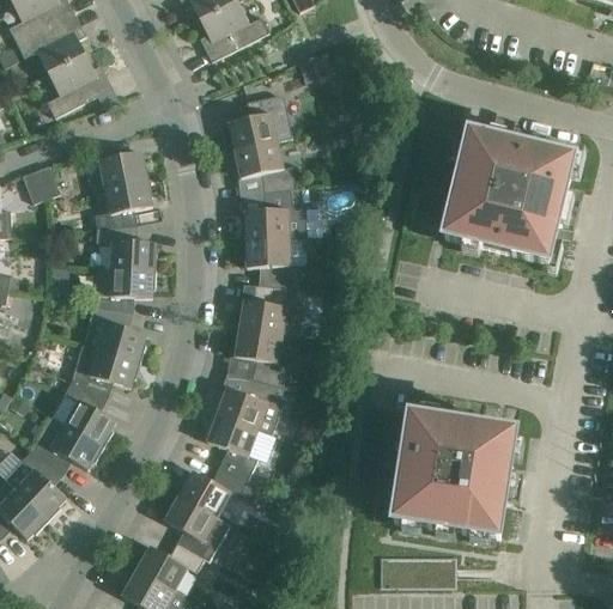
[(12,0),(22,20),(10,28),(17,42),(74,13),(67,0),(12,0)]
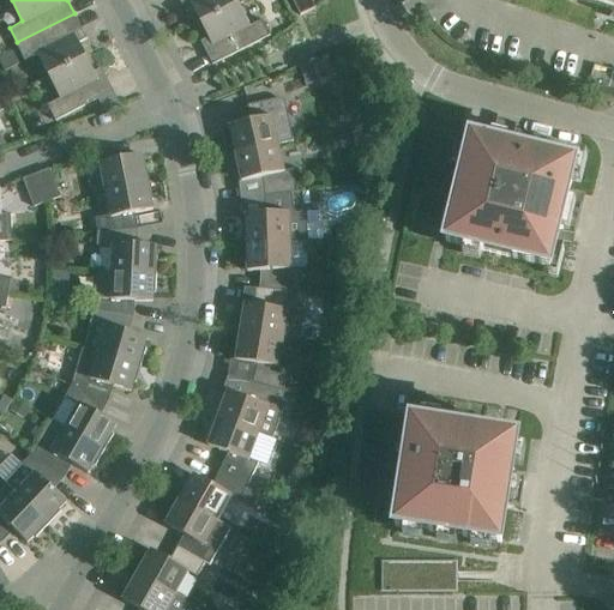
[(193,5),(200,19),(239,0),(181,0),(186,10),(193,5)]
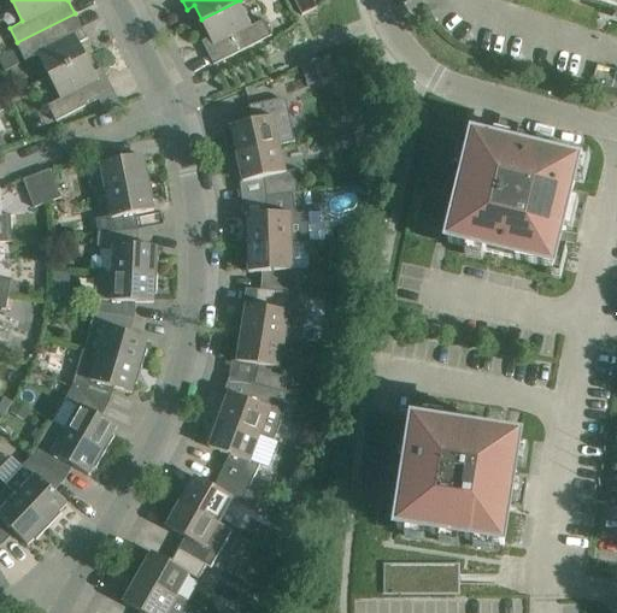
[(251,23),(240,0),(201,19),(209,34),(201,39),(213,62),(271,33),(264,17),(251,23)]
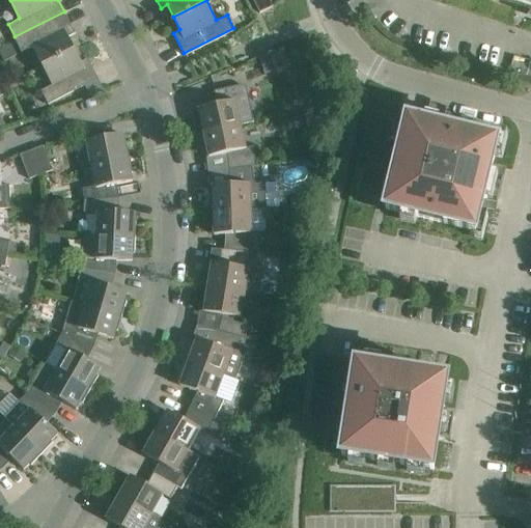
[(75,31),(64,11),(15,36),(21,50),(32,44),(42,63),(75,47),(68,34),(75,31)]
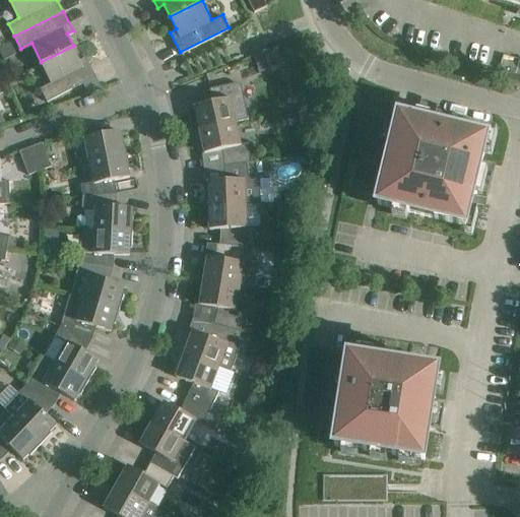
[(278,44),(270,47),(276,64),(287,60),(278,44)]
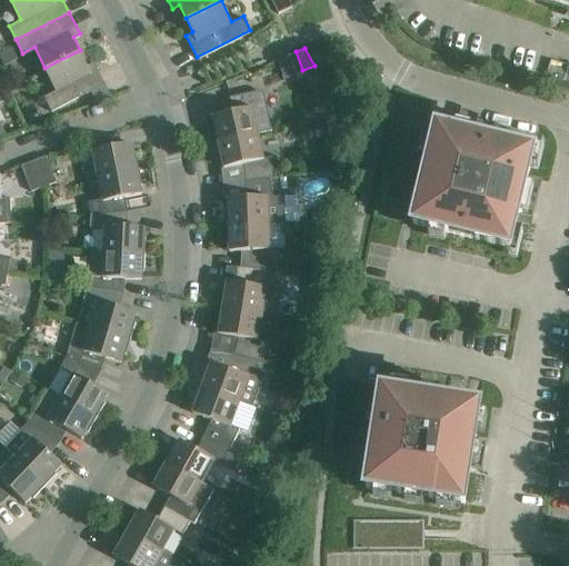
[(80,50),(45,68),(56,88),(43,95),(51,109),(105,81),(93,60),(87,63),(80,50)]
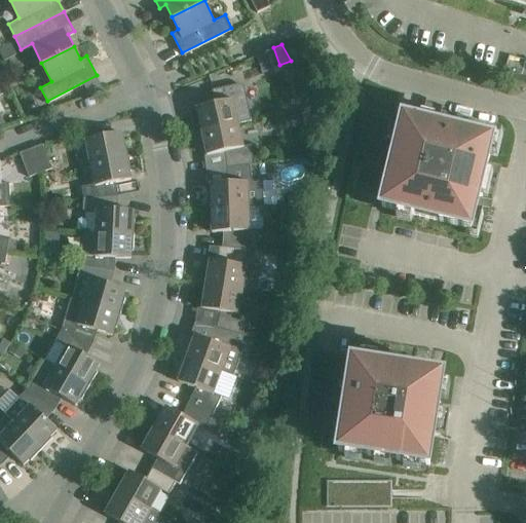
[(196,105),(201,129),(238,121),(252,118),(243,83),(239,80),(212,87),(215,101),(196,105)]
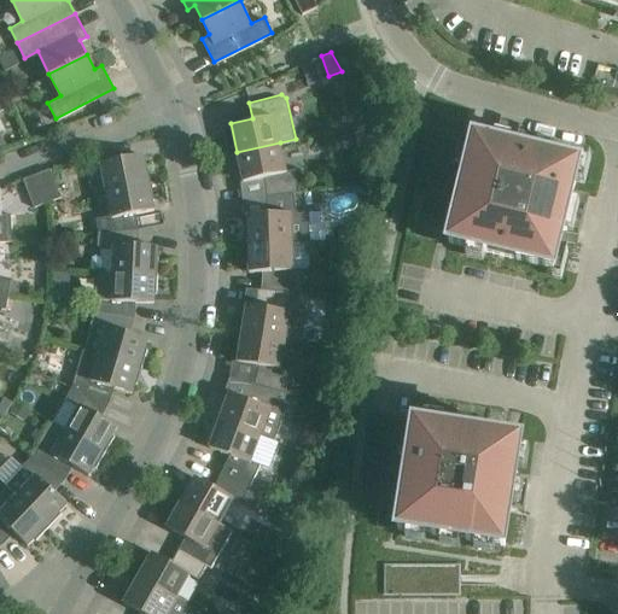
[(474,135),(449,240),(449,241),(466,245),(484,250),(554,267),(559,247),(560,239),(561,235),(563,228),(576,232),(577,229),(577,228),(577,227),(577,226),(576,226),(576,224),(575,224),(575,223),(573,223),(565,221),(569,206),(577,208),(578,208),(579,208),(581,208),(582,206),(582,205),(583,205),(583,204),(583,203),(570,199),(572,192),(572,188),(575,180),(579,161),(509,145),(493,140),(474,135)]
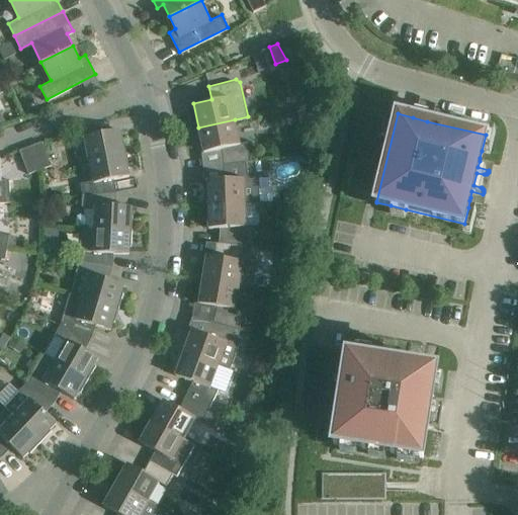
[(239,142),(235,119),(198,127),(203,151),(222,147),(224,163),(250,159),(247,140),(239,142)]
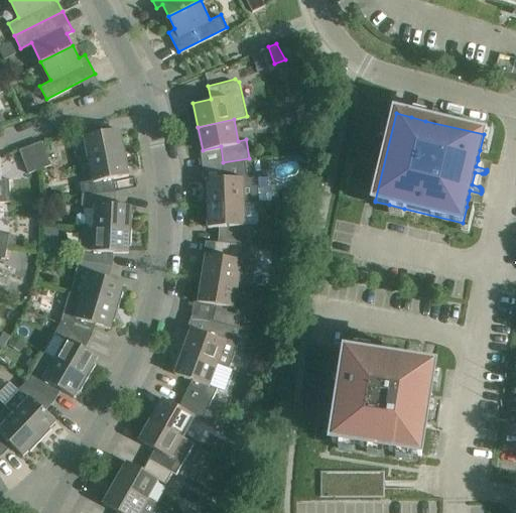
[(86,142),(60,147),(63,162),(89,157),(123,150),(126,150),(122,134),(120,135),(119,127),(85,134),(86,142)]
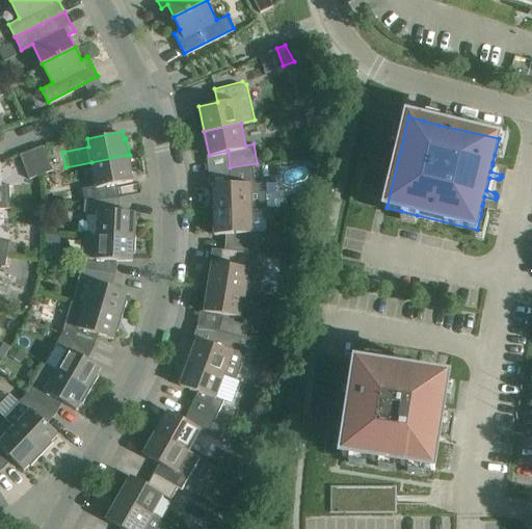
[(31,148),(41,173),(52,167),(43,143),(31,148)]
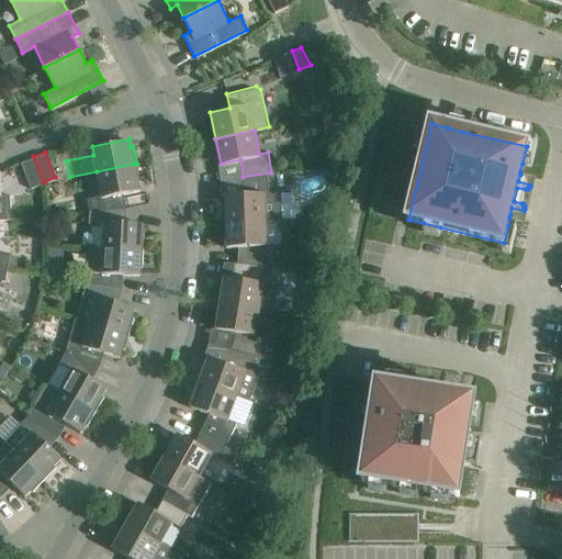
[(31,187),(43,182),(33,156),(21,160),(31,187)]
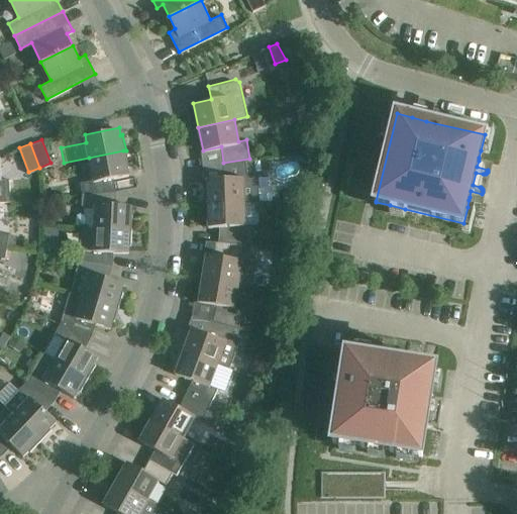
[(93,179),(80,181),(82,193),(108,191),(106,179),(128,174),(126,167),(129,167),(126,150),(123,150),(89,158),(93,179)]
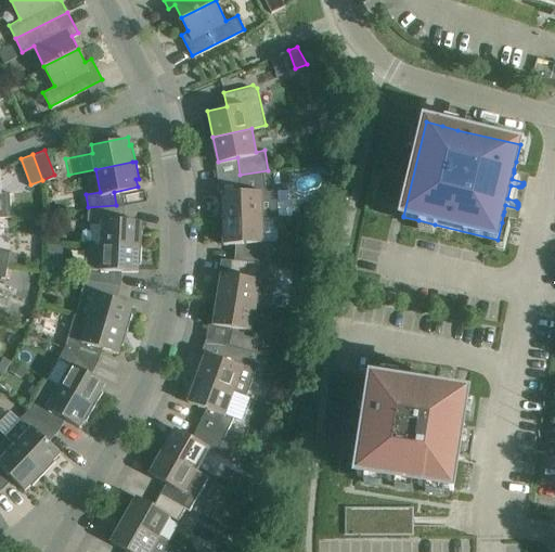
[(221,191),(222,217),(261,216),(276,215),(275,188),(273,188),(272,183),(274,183),(272,170),(268,170),(240,175),(240,190),(221,191)]
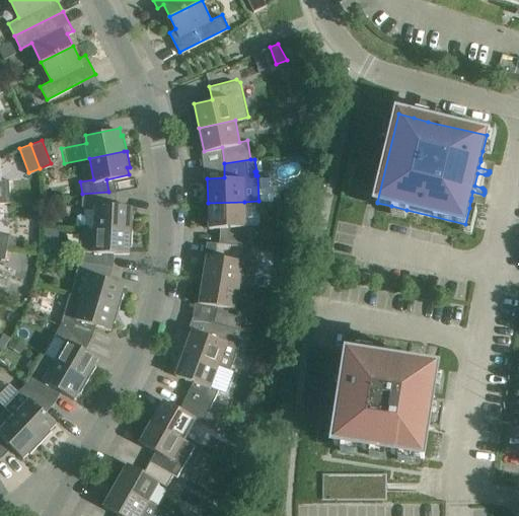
[(82,194),(82,205),(95,206),(94,227),(130,229),(132,229),(133,213),(131,213),(131,205),(108,204),(108,192),(82,194)]
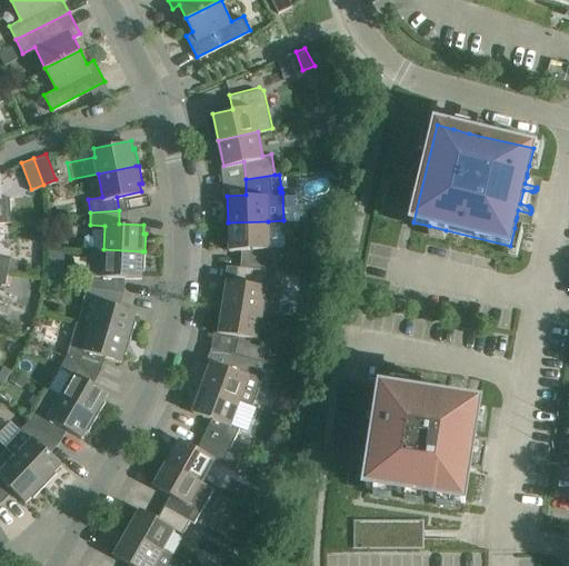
[(269,246),(268,221),(228,222),(229,249),(241,249),(240,266),(248,266),(272,267),(277,268),(278,246),(269,246)]
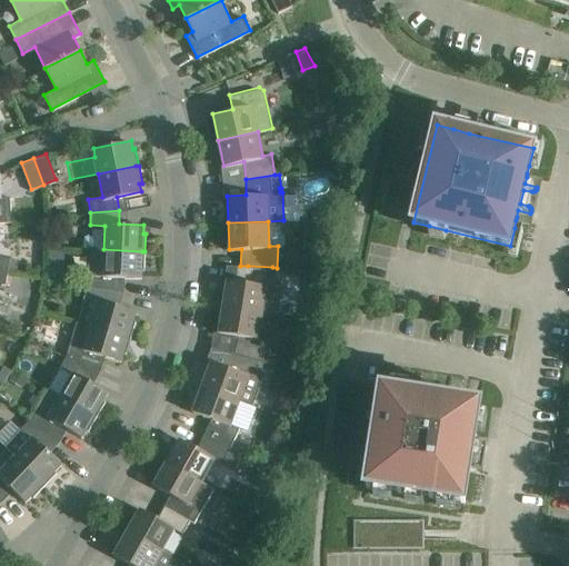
[(313,230),(310,246),(323,249),(327,232),(313,230)]
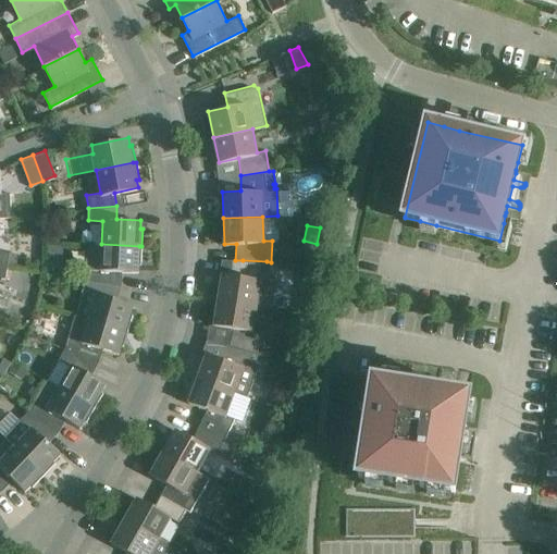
[(87,244),(85,279),(95,281),(112,283),(114,270),(138,271),(138,263),(140,263),(141,246),(139,246),(101,244),(87,244)]
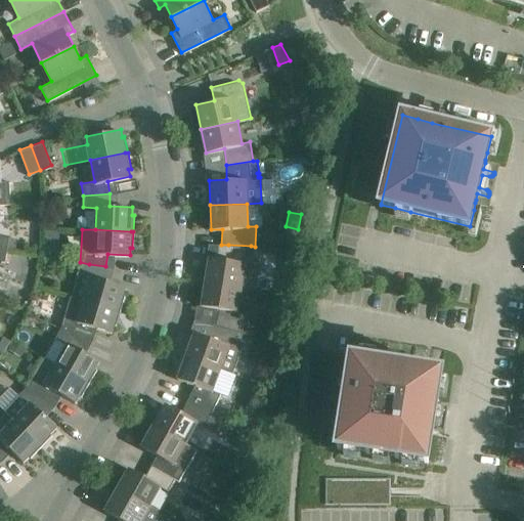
[(0,247),(7,249),(9,236),(0,234),(0,247)]
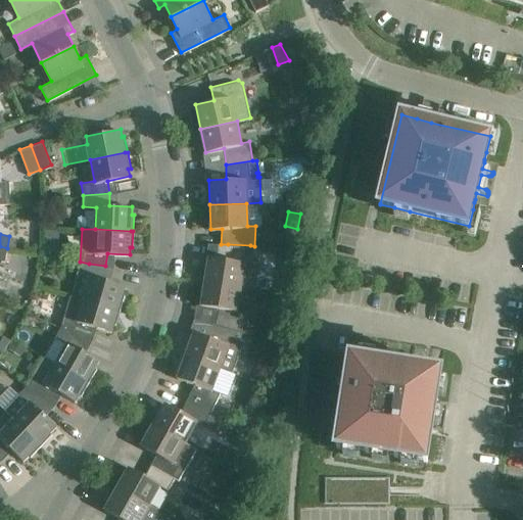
[(16,237),(9,236),(7,248),(14,249),(16,237)]
